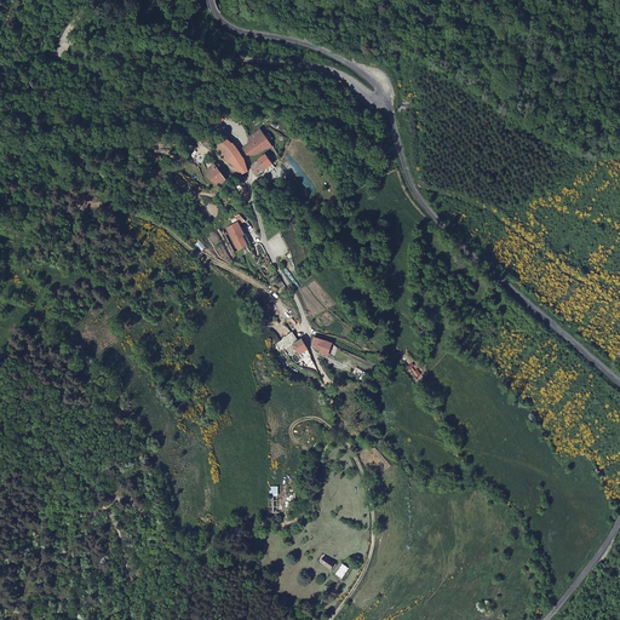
[(251,143),(245,148),(248,154),(254,156),(268,148),(271,145),(260,131),(257,133),(250,139),(251,143)]
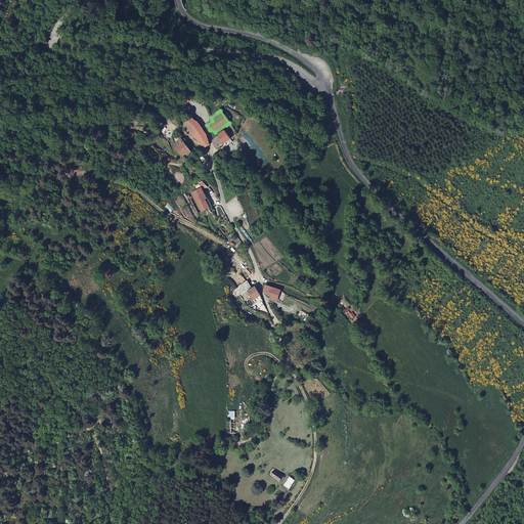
[(185,123),(195,136),(201,144),(206,146),(212,143),(208,135),(198,122),(190,116),(185,123)]
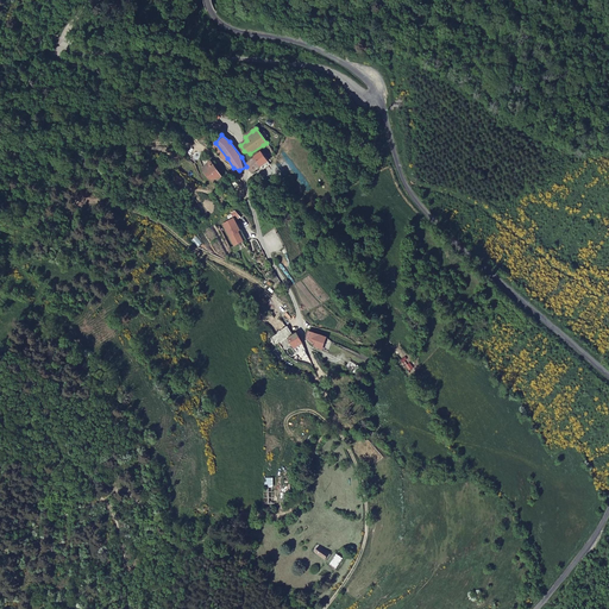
[(215,143),(212,146),(224,161),(227,158),(215,143)]
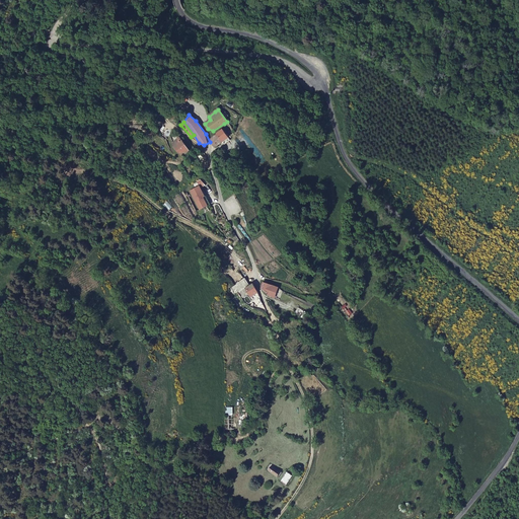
[(167,129),(159,124),(146,142),(155,148),(164,134),(167,129)]
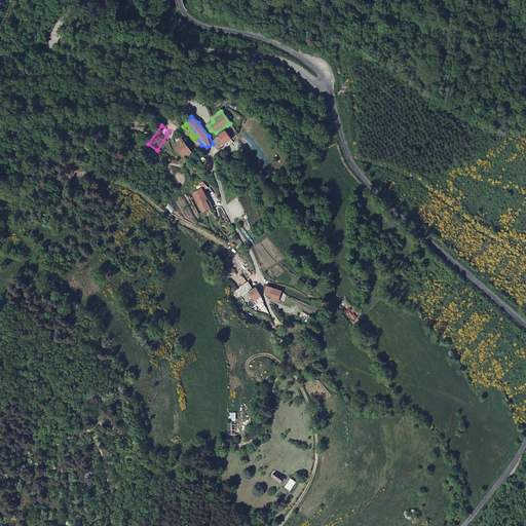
[(166,136),(157,150),(163,154),(168,143),(174,134),(170,130),(166,136)]
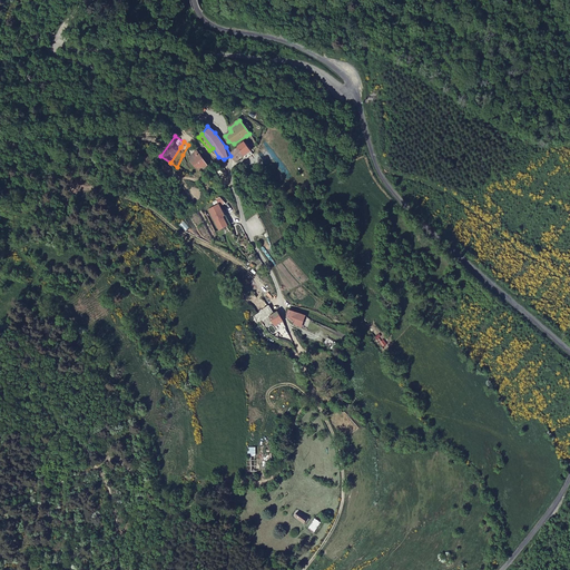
[(245,157),(251,153),(251,151),(245,144),(238,148),(245,157)]
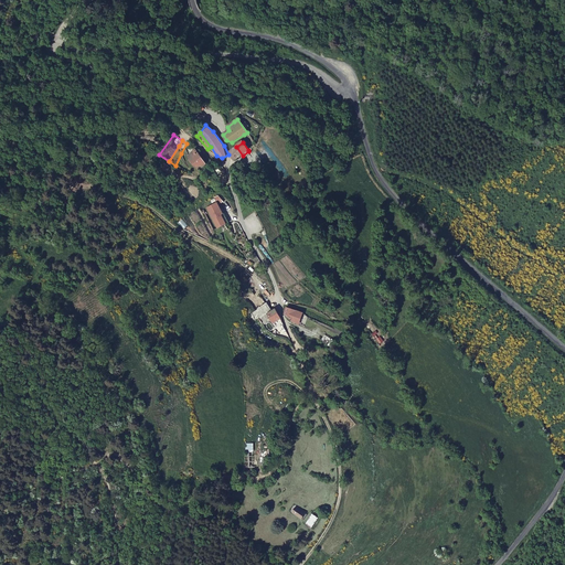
[(236,160),(243,156),(236,147),(230,151),(233,156),(236,160)]
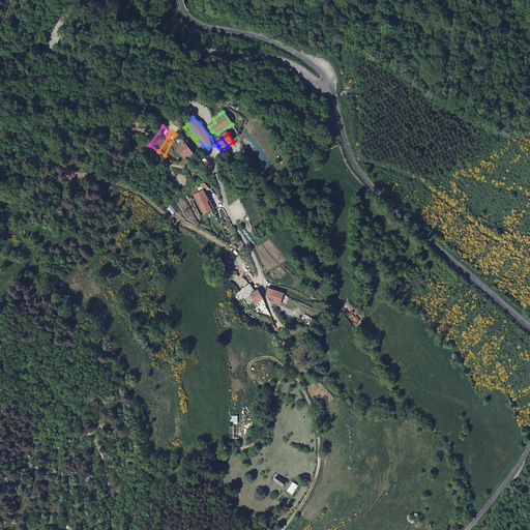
[(185,143),(183,145),(177,149),(186,160),(194,154),(185,143)]
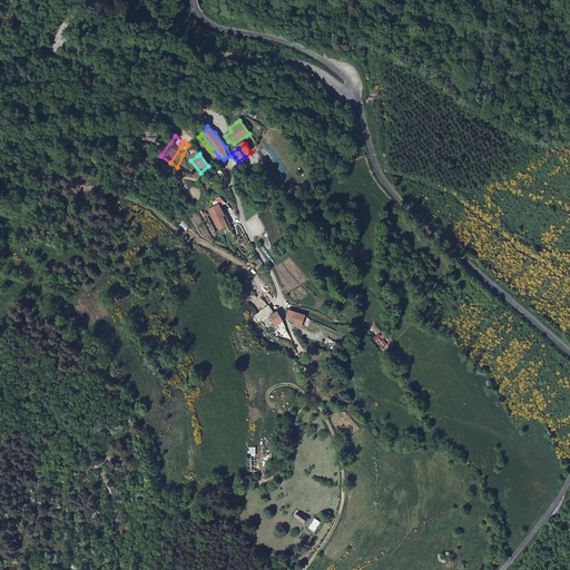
[(219,228),(224,226),(231,224),(226,214),(225,215),(219,204),(213,207),(209,208),(219,228)]
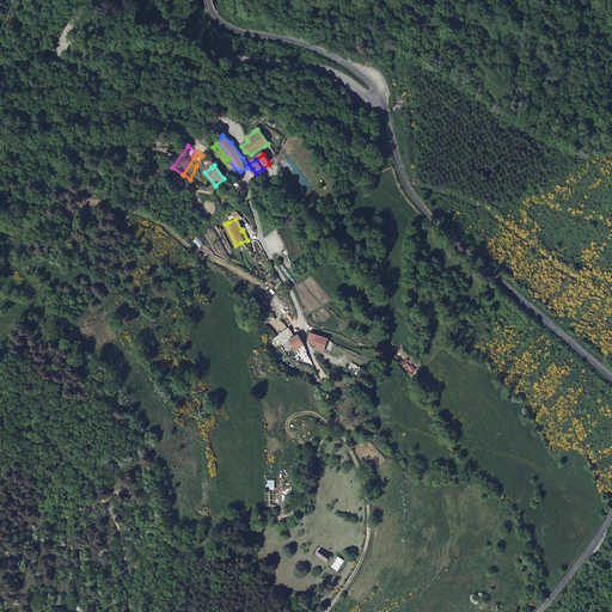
[(295,350),(304,346),(300,334),(295,336),(291,328),(275,336),(285,353),(294,347),(295,350)]
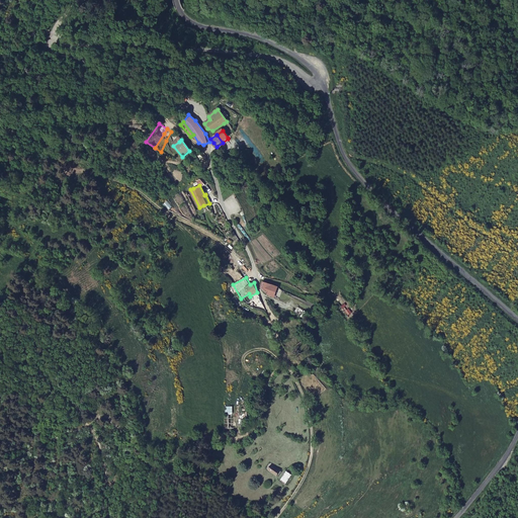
[(273,297),(276,287),(262,282),(262,288),(264,292),(273,297)]
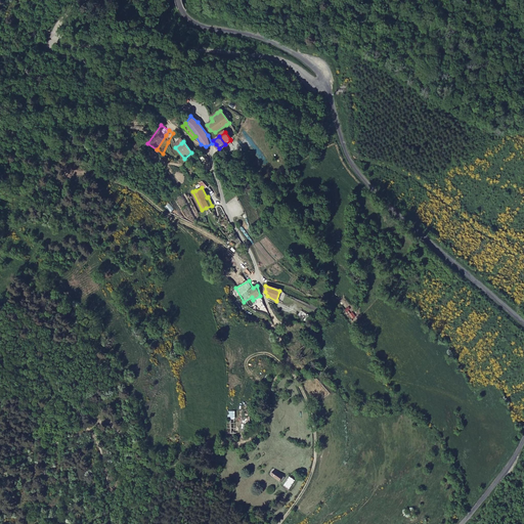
[(275,477),(285,481),(288,475),(277,470),(275,477)]
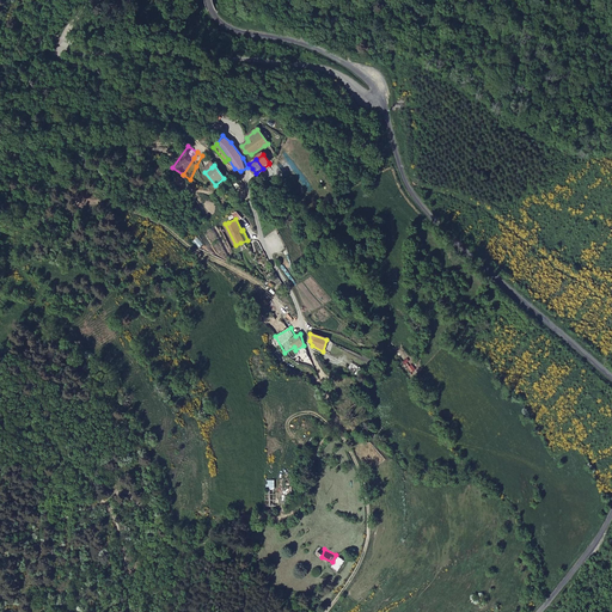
[(338,567),(346,570),(350,558),(344,555),(338,567)]
